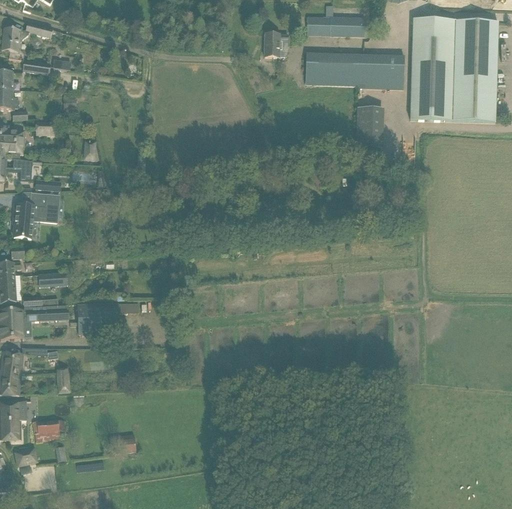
[(329,35),(329,36),(364,36),(365,17),(333,17),(330,17),(329,35)]
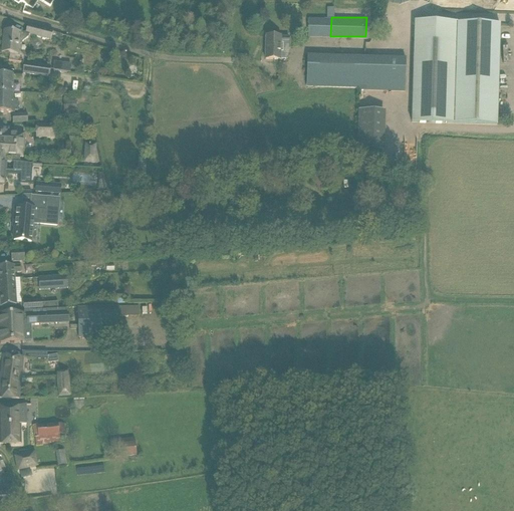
[(500,22),(414,19),(411,120),(497,122),(500,22)]
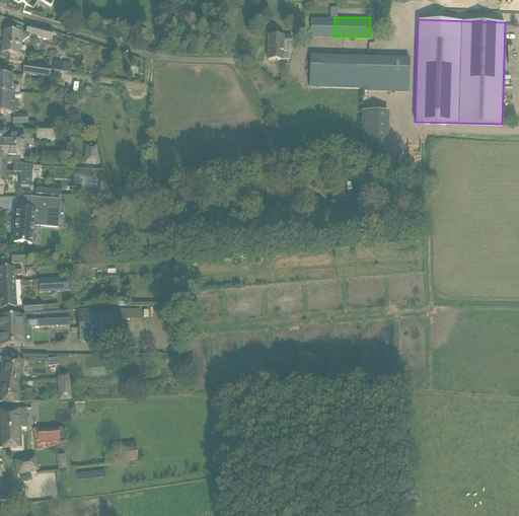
[(4,28),(1,51),(9,52),(9,59),(8,59),(22,62),(22,61),(23,60),(22,60),(23,56),(20,52),(18,52),(19,40),(22,40),(28,34),(28,32),(29,32),(42,35),(51,38),(53,30),(44,27),(27,23),(25,31),(20,30),(4,28)]
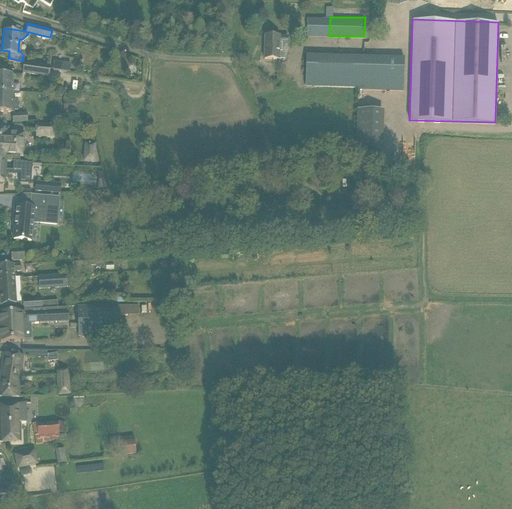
[(279,41),(287,41),(287,35),(279,35),(279,34),(265,34),(264,57),(279,57),(279,41)]
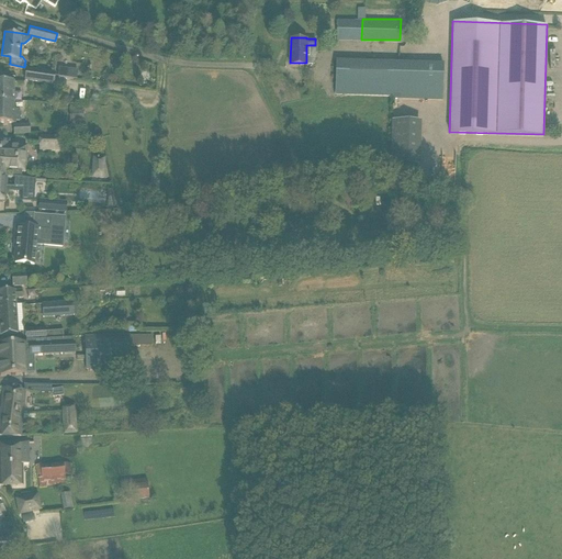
[(442,97),(444,63),(336,59),(335,92),(393,93),(393,96),(442,97)]
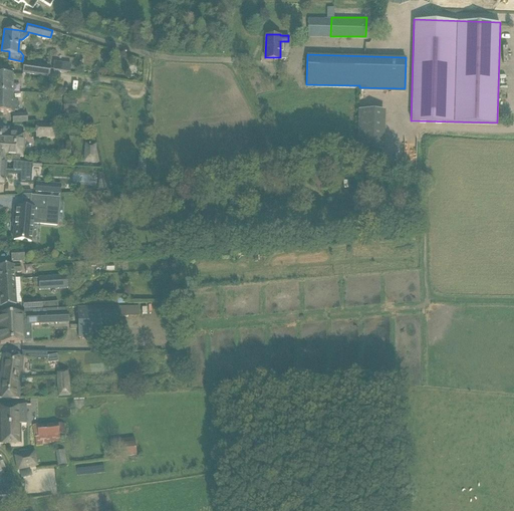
[(52,59),(51,67),(68,70),(69,61),(52,59)]
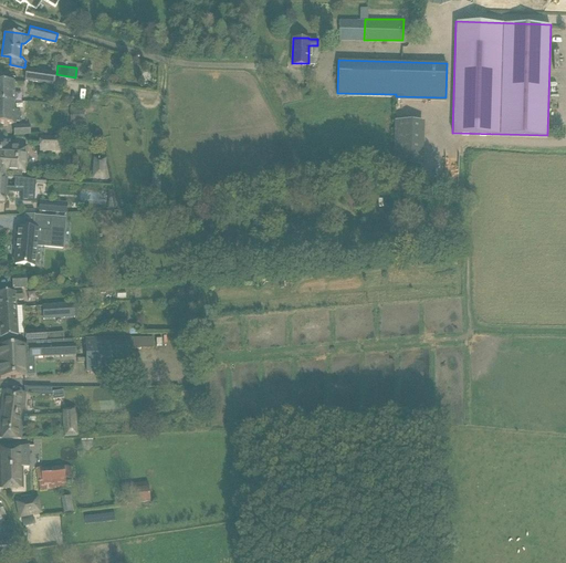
[(55,70),(27,66),(25,77),(54,81),(55,70)]
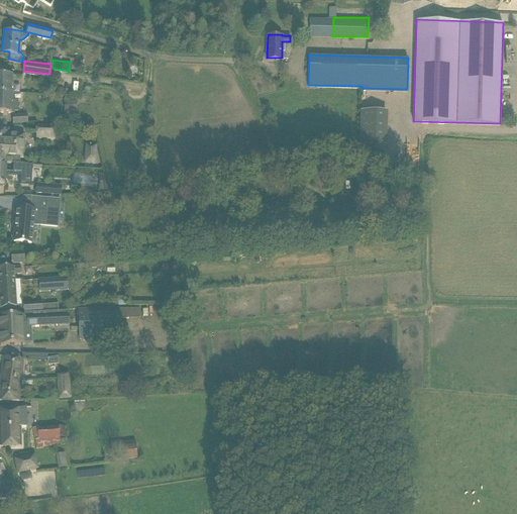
[(13,73),(3,73),(0,72),(0,91),(12,92),(13,73)]
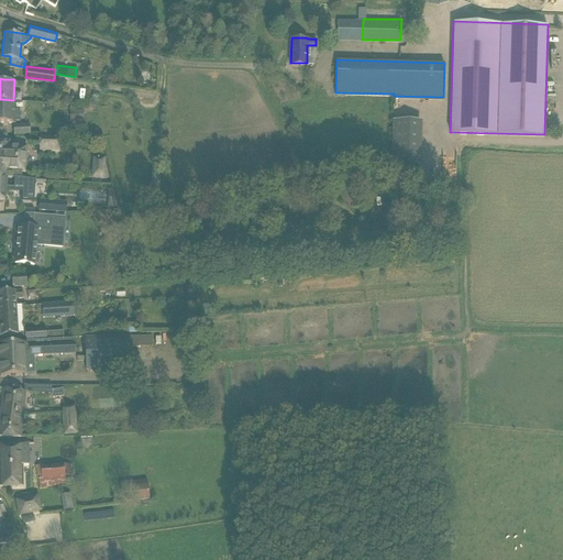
[(13,107),(13,100),(0,99),(0,120),(13,121),(15,121),(15,119),(19,119),(20,107),(13,107)]
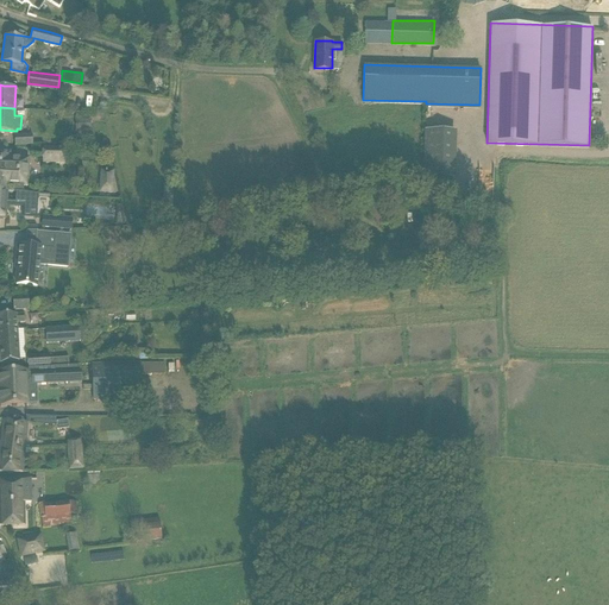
[(76,130),(92,128),(90,112),(75,113),(76,130)]
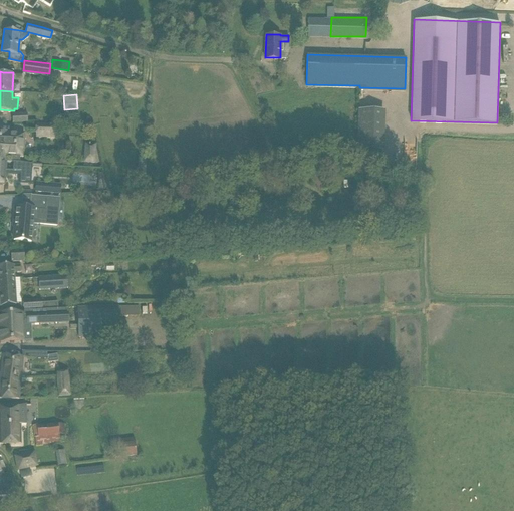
[(387,108),(359,107),(359,148),(386,148),(387,108)]
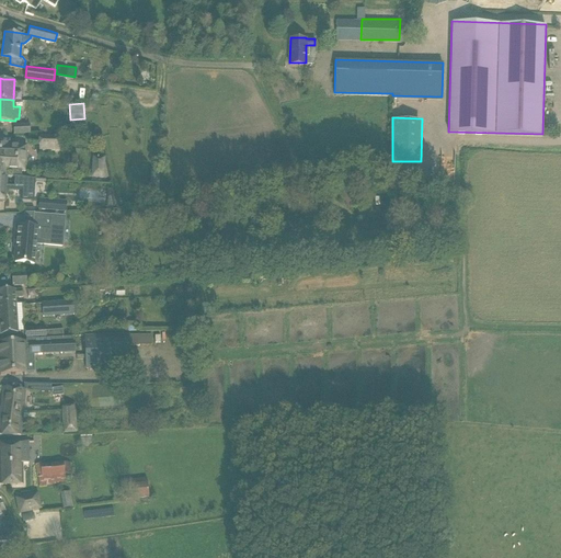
[(30,123),(13,124),(13,133),(31,132),(30,123)]
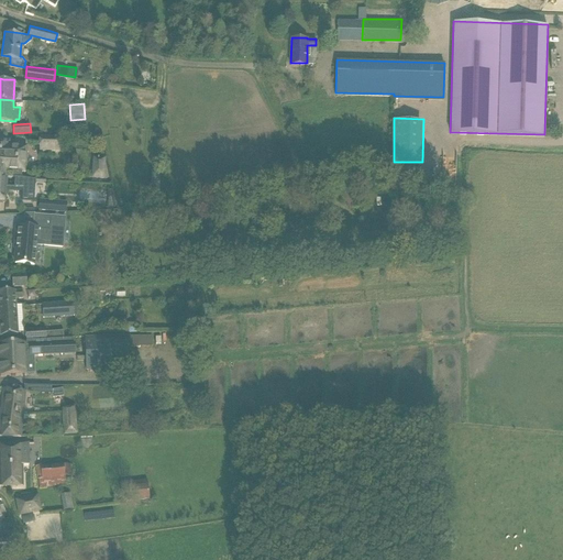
[(0,174),(7,174),(8,169),(13,171),(12,174),(22,175),(22,171),(26,172),(28,144),(9,143),(9,142),(0,141),(0,174)]
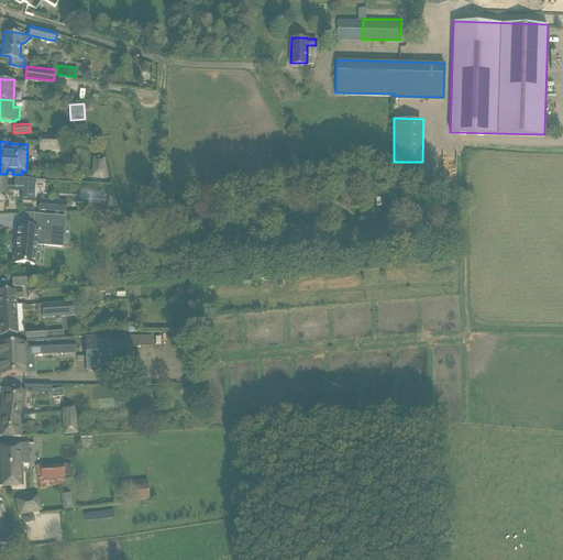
[(92,154),(91,176),(105,177),(106,155),(92,154)]
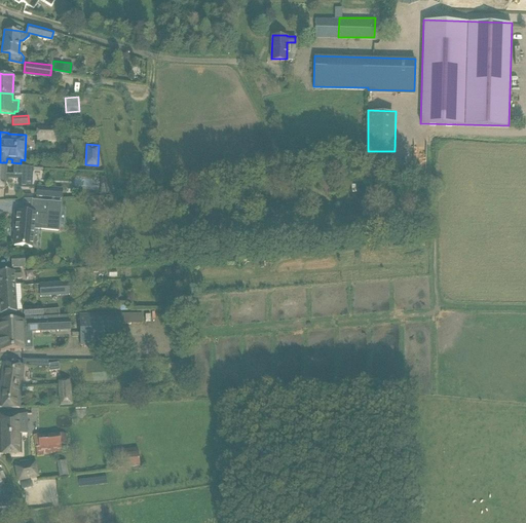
[(150,158),(142,157),(141,173),(150,173),(150,158)]
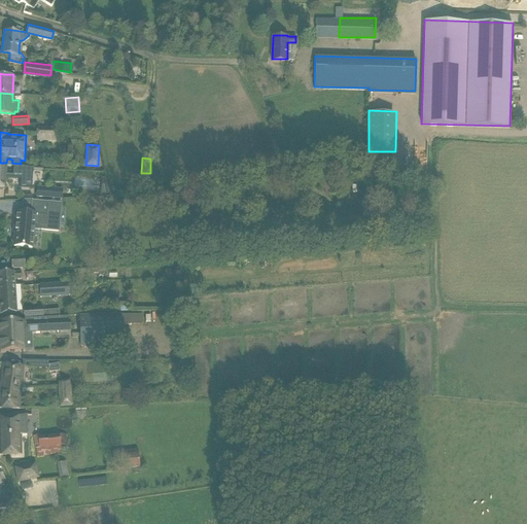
[(0,163),(0,187),(5,187),(6,176),(21,177),(20,186),(29,187),(31,187),(32,168),(33,167),(12,164),(12,167),(13,167),(12,173),(6,173),(6,163),(0,163)]
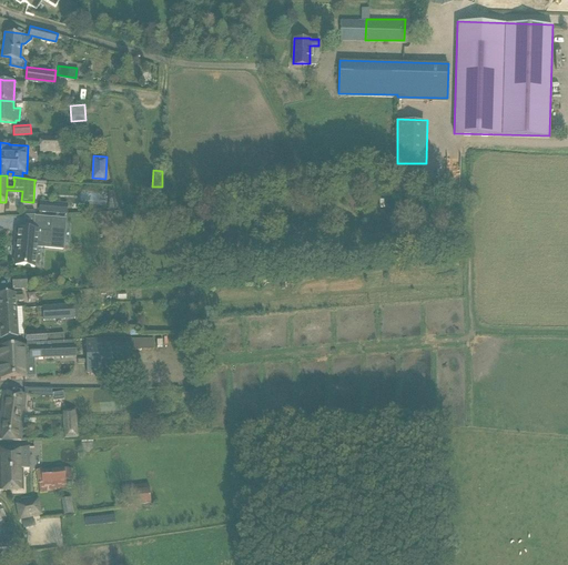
[(41,199),(41,209),(68,209),(68,199),(41,199)]
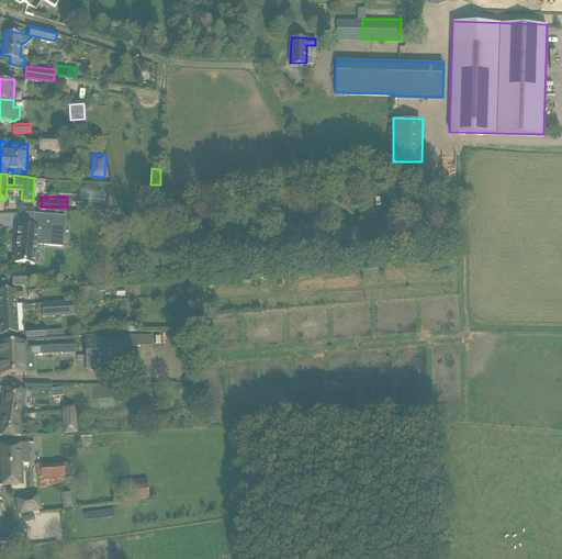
[(47,243),(62,244),(65,215),(34,213),(33,226),(17,224),(15,236),(17,236),(15,260),(34,263),(36,242),(47,243)]
